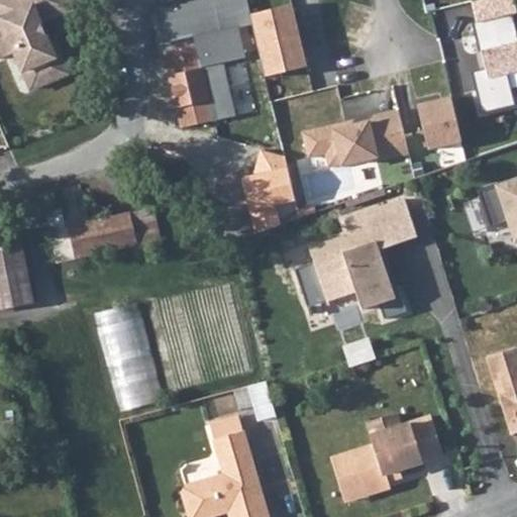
[(0,0),(0,14),(4,24),(0,25),(0,57),(15,50),(31,90),(69,74),(56,41),(50,43),(47,44),(43,36),(46,35),(41,22),(73,9),(69,0),(0,0)]
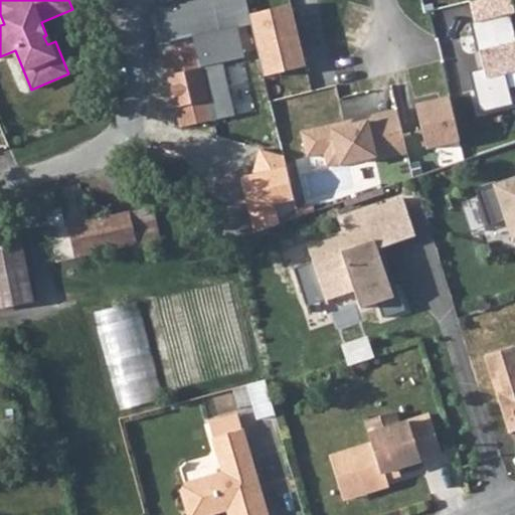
[(230,0),(197,0),(155,9),(162,43),(194,36),(236,27),(230,0)]
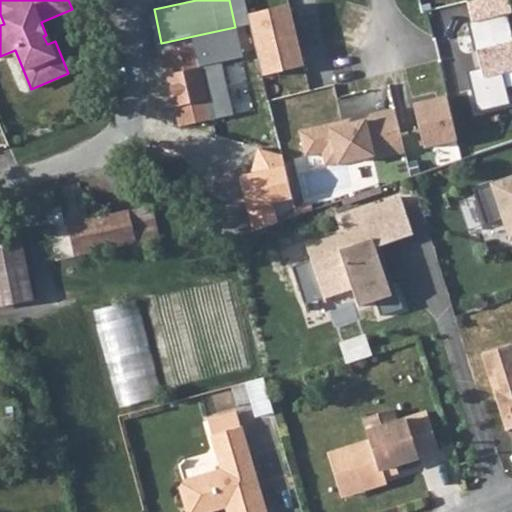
[(506,18),(473,25),(483,65),(464,70),(476,117),(511,108),(511,90),(508,74),(511,73),(511,41),(511,42),(506,18)]
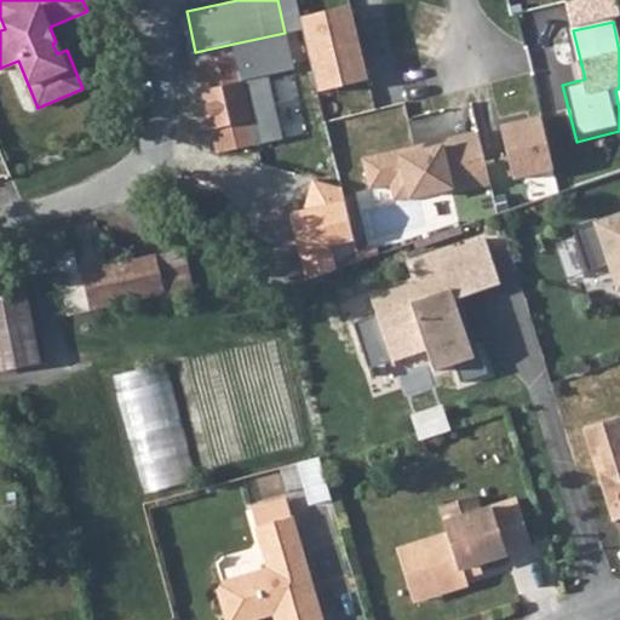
[(294,70),(285,33),(234,44),(236,55),(242,81),(294,70)]
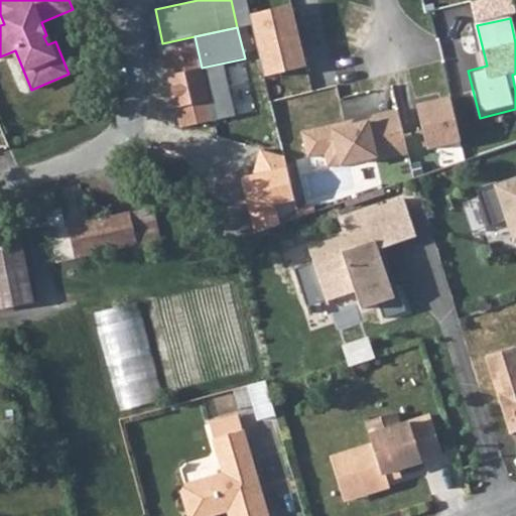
[(216,131),(202,68),(169,75),(183,138),(216,131)]
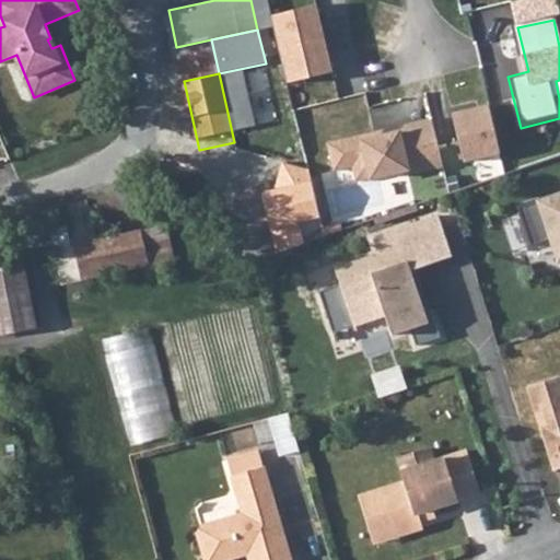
[(485,101),(448,108),(461,158),(497,150),(485,101)]
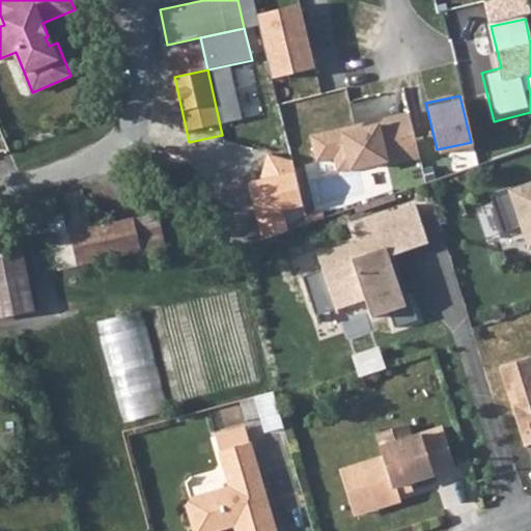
[(386,164),(418,156),(407,110),(308,134),(315,161),(332,158),(335,170),(384,157),(386,164)]
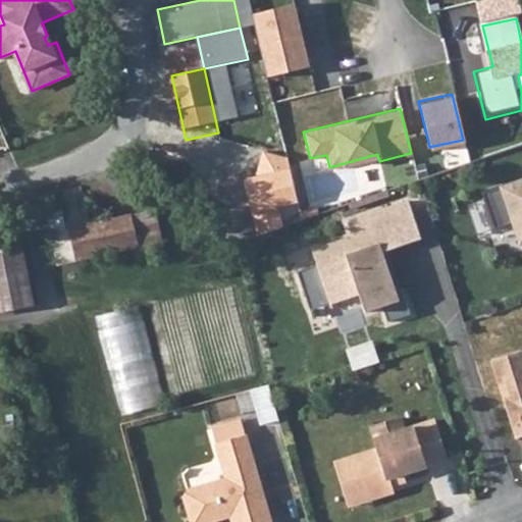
[(211,172),(227,168),(224,155),(209,159),(211,172)]
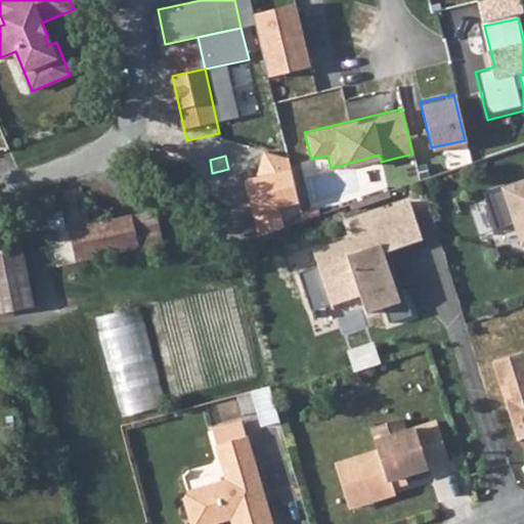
[(523,182),(507,188),(506,185),(484,192),(497,231),(518,224),(523,241),(523,182)]
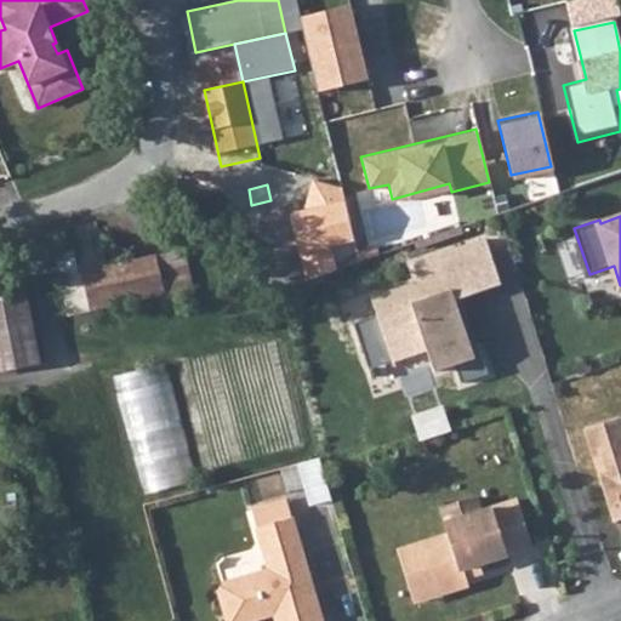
[(92,311),(165,294),(157,256),(106,267),(96,222),(69,228),(73,246),(60,249),(61,255),(74,251),(79,273),(84,272),(92,311)]
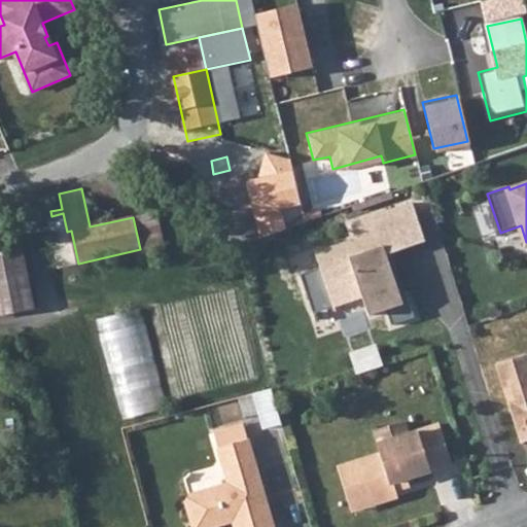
[(392,325),(416,318),(407,292),(401,294),(387,254),(393,252),(426,241),(414,204),(352,224),(357,240),(359,245),(340,251),(338,246),(316,253),(321,269),(301,275),(311,305),(331,297),(335,308),(364,297),(371,316),(387,310),(392,325)]
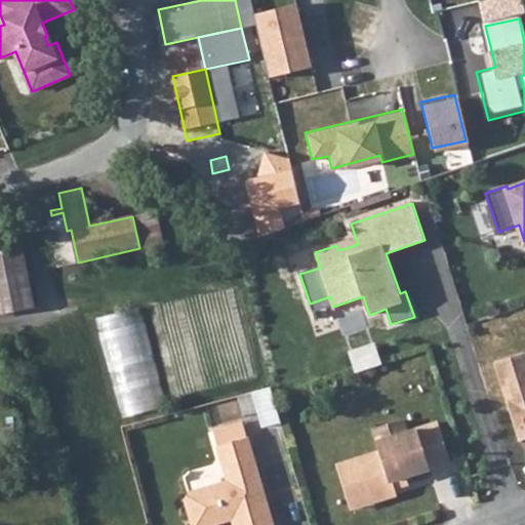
[(157,211),(132,216),(139,248),(142,253),(165,248),(157,211)]
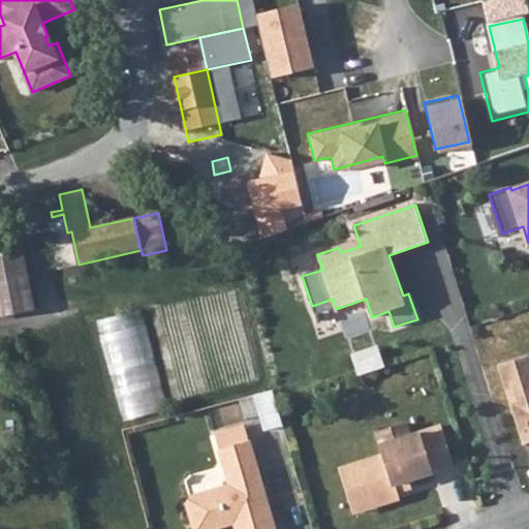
[(71,231),(67,232),(63,214),(52,217),(48,217),(59,269),(79,265),(71,231)]
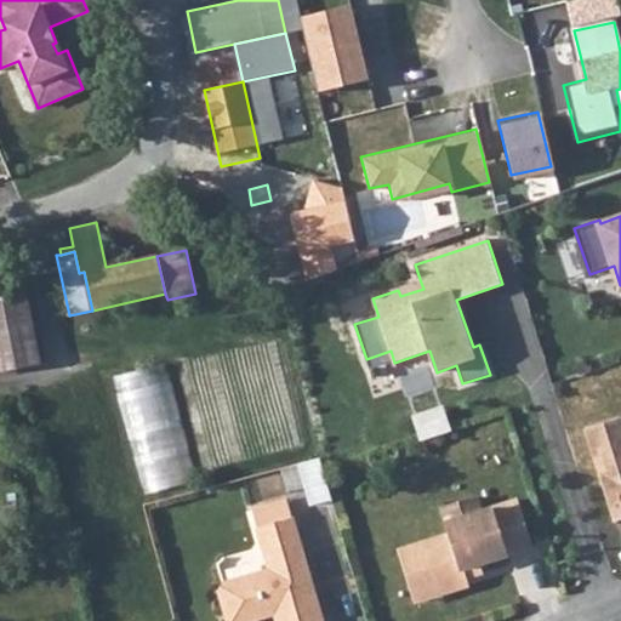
[(22,271),(0,274),(0,369),(40,363),(22,271)]
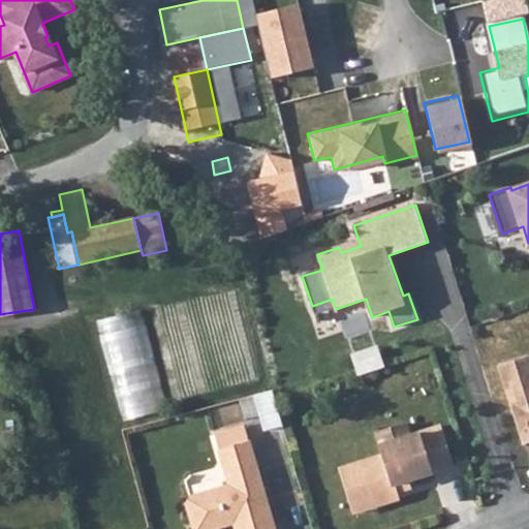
[(359,241),(339,247),(341,252),(361,246),(359,241)]
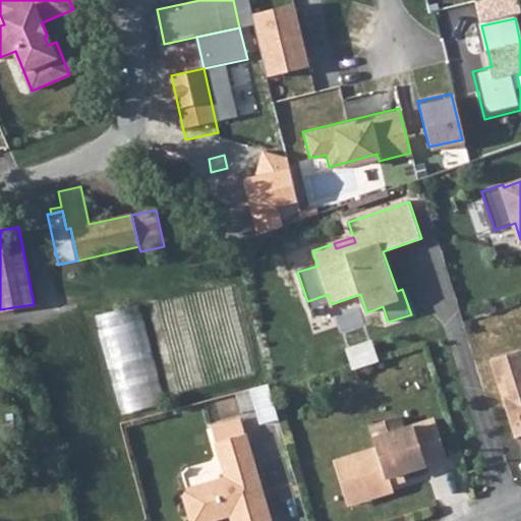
[(389,249),(383,251),(397,291),(402,289),(389,249)]
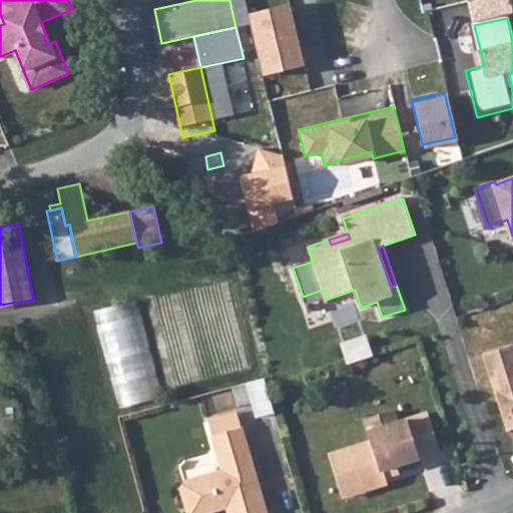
[(323,290),(303,297),(309,312),(357,296),(355,290),(326,300),(323,290)]
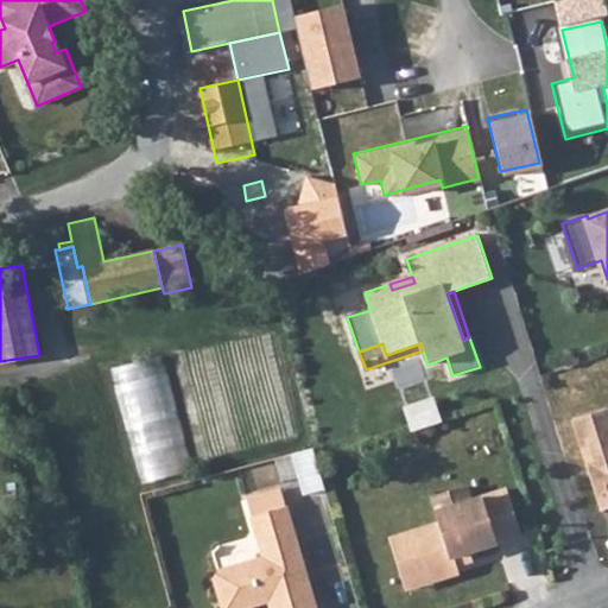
[(149,481),(184,473),(178,449),(190,445),(168,356),(119,368),(149,481)]
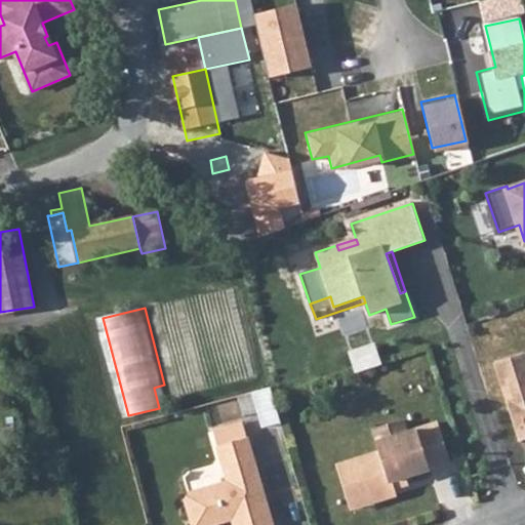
[(524,353),(495,362),(520,441),(524,439),(524,353)]
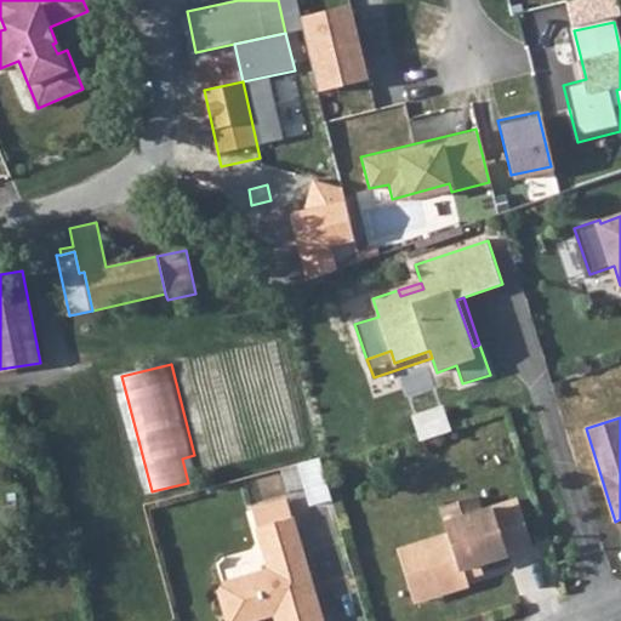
[(319,457),(298,463),(311,503),(331,497),(319,457)]
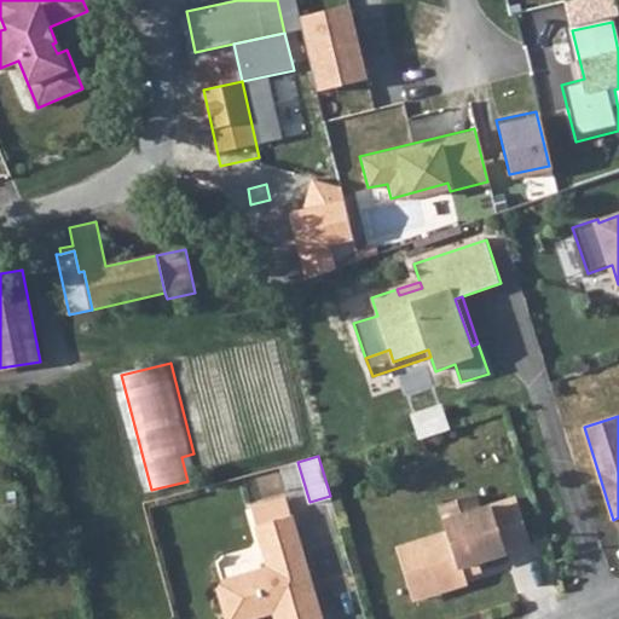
[(449,533),(398,549),(411,589),(437,582),(440,593),(467,584),(461,568),(530,547),(515,499),(480,510),(475,497),(441,507),(449,533)]
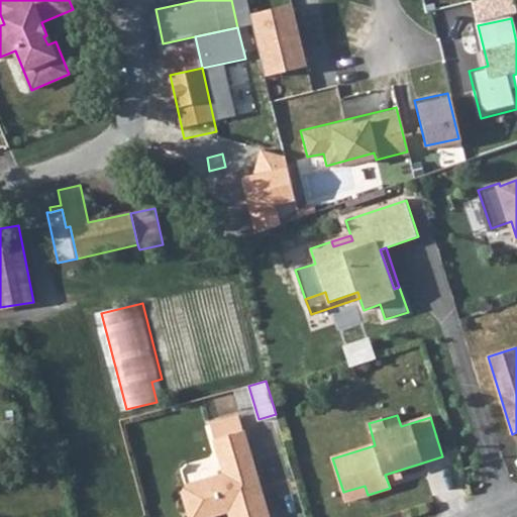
[(182,492),(190,516),(189,516),(206,516),(215,515),(217,510),(228,507),(230,516),(269,516),(243,430),(214,439),(224,474),(186,485),(182,492)]
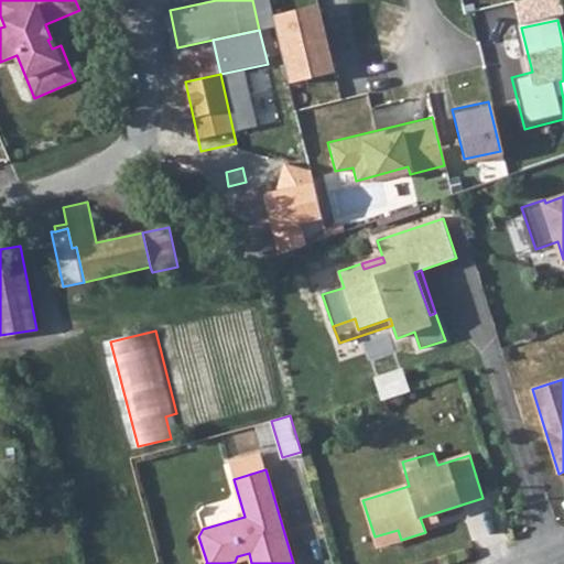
[(435,512),(420,518),(423,525),(437,521),(435,512)]
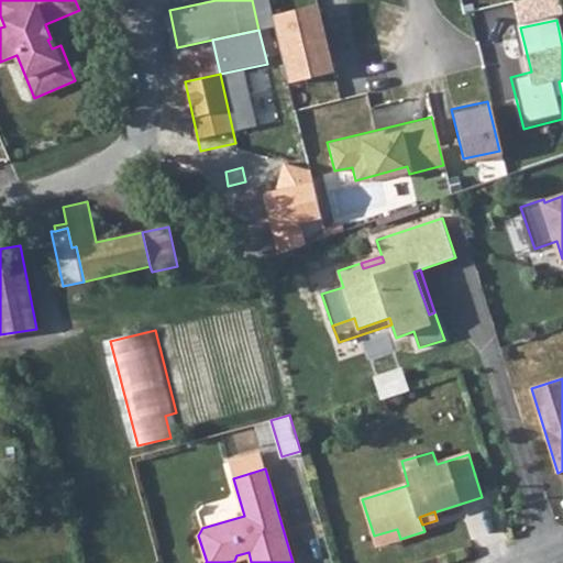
[(397,529),(374,536),(377,545),(400,539),(397,529)]
